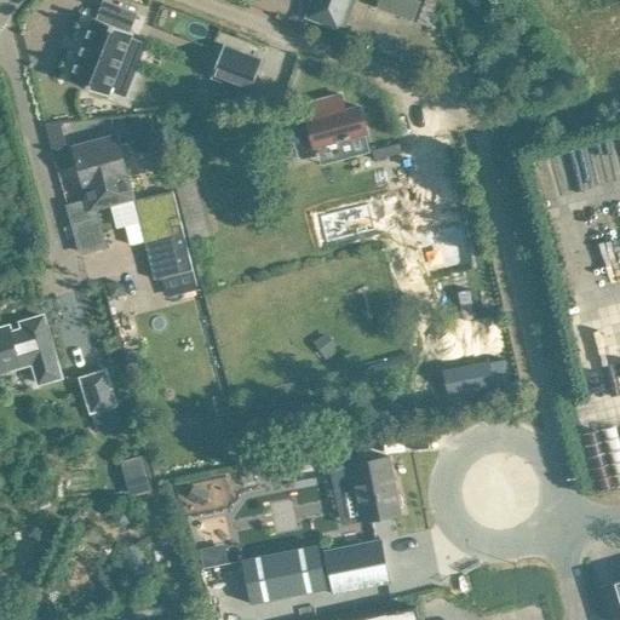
[(348,0),(315,0),(309,16),(338,27),(348,0)]
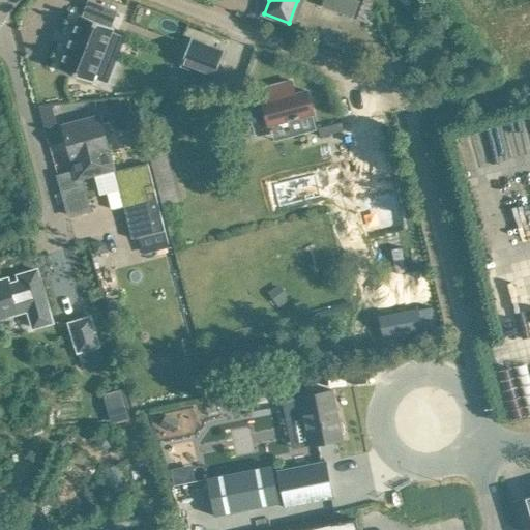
[(323,0),(322,6),(354,18),(359,0),(323,0)]
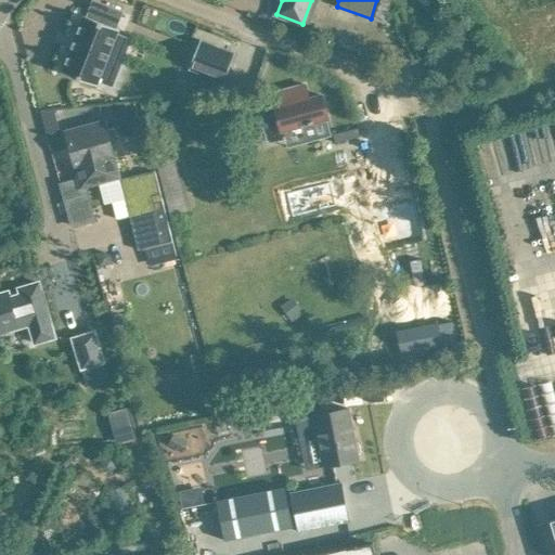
[(84,15),(62,72),(98,86),(111,53),(124,57),(131,39),(117,35),(119,29),(116,28),(121,12),(93,1),(87,17),(84,15)]
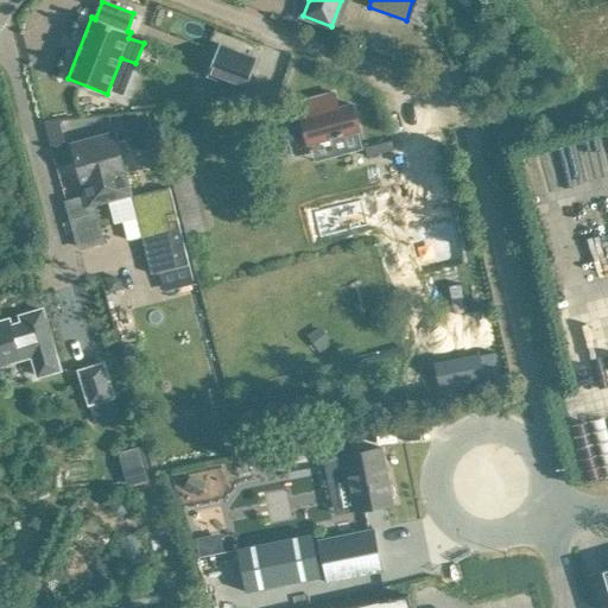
[(220,45),(209,74),(245,88),(255,59),(220,45)]
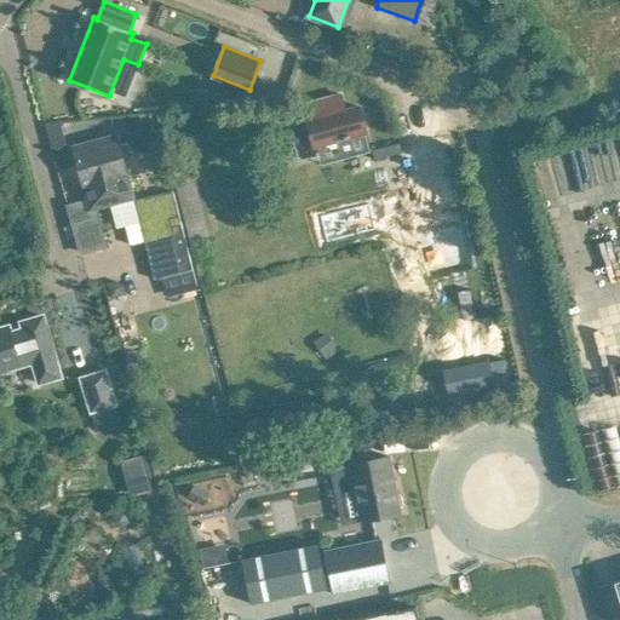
[(317,145),(367,132),(360,107),(345,110),(340,95),(303,104),(305,113),(290,116),(299,156),(303,159),(315,155),(319,151),(317,145)]
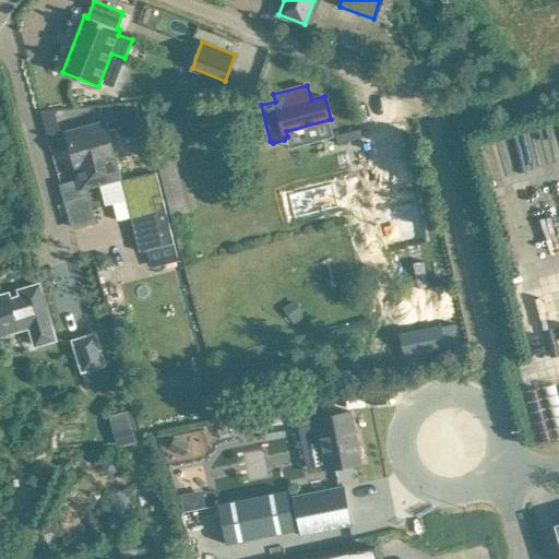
[(55,111),(42,115),(45,127),(58,123),(55,111)]
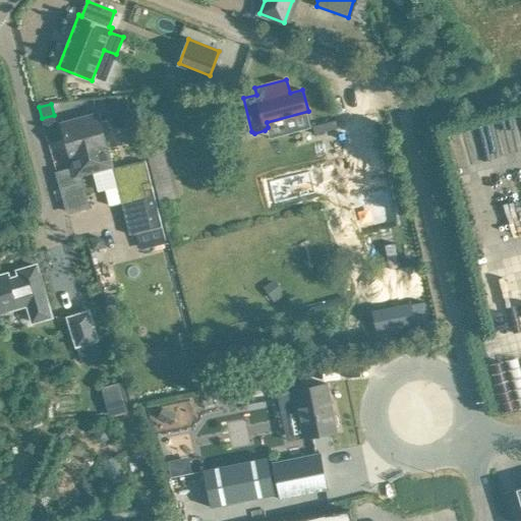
[(99,113),(62,123),(75,176),(93,172),(98,191),(105,189),(118,186),(113,169),(113,167),(105,136),(109,135),(111,131),(109,124),(105,121),(101,122),(99,113)]
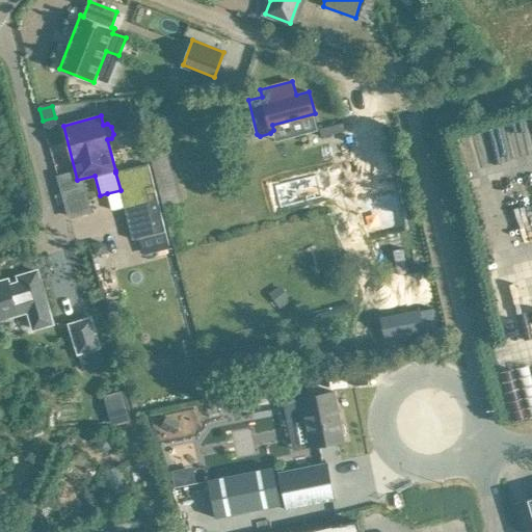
[(184,202),(170,148),(150,154),(164,208),(184,202)]
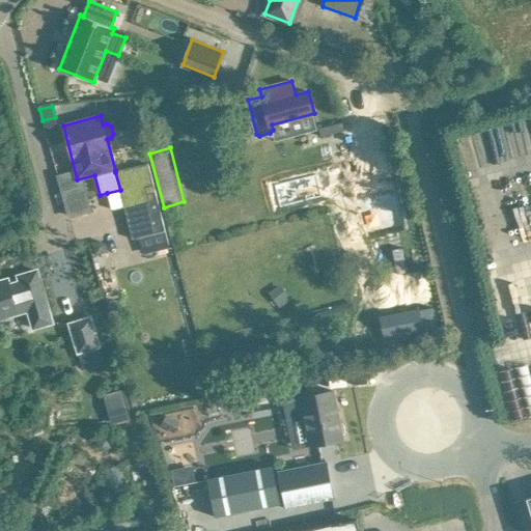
[(120,190),(107,193),(111,210),(124,206),(133,239),(143,236),(155,233),(166,230),(148,164),(115,172),(120,190)]
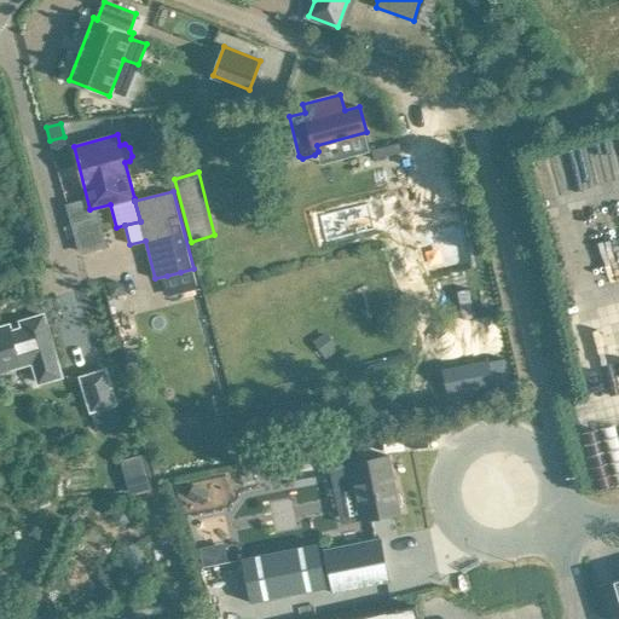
[(117,281),(108,283),(111,299),(127,294),(125,285),(117,281)]
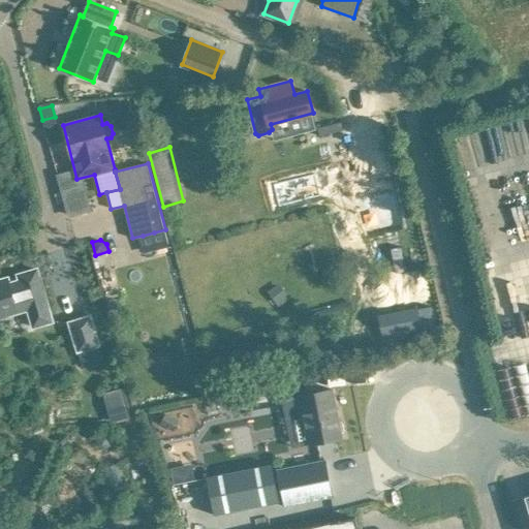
[(0,277),(0,318),(27,311),(32,329),(55,322),(38,267),(16,273),(18,279),(10,280),(9,275),(0,277)]
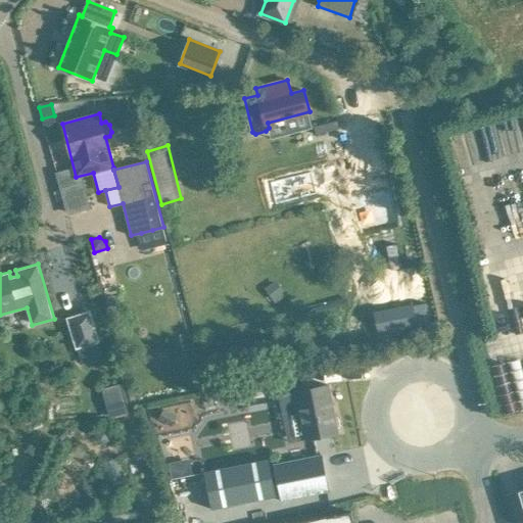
[(426,307),(388,318),(395,339),(433,330),(426,307)]
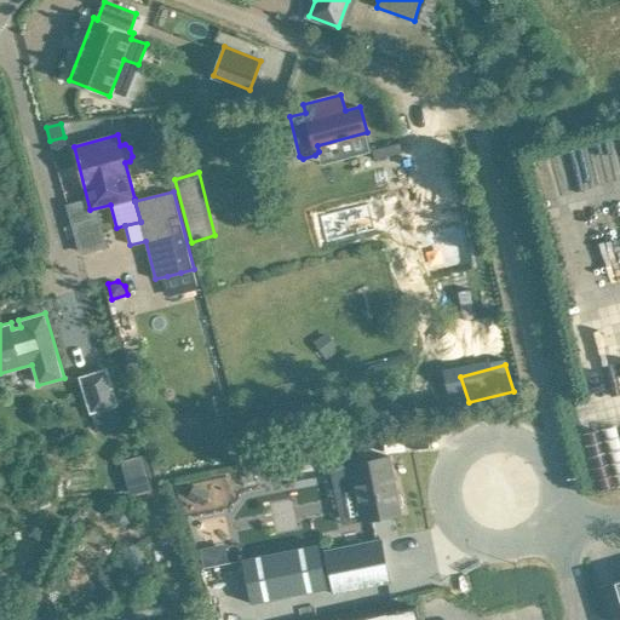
[(107,367),(79,375),(91,413),(95,425),(120,417),(116,406),(119,405),(107,367)]
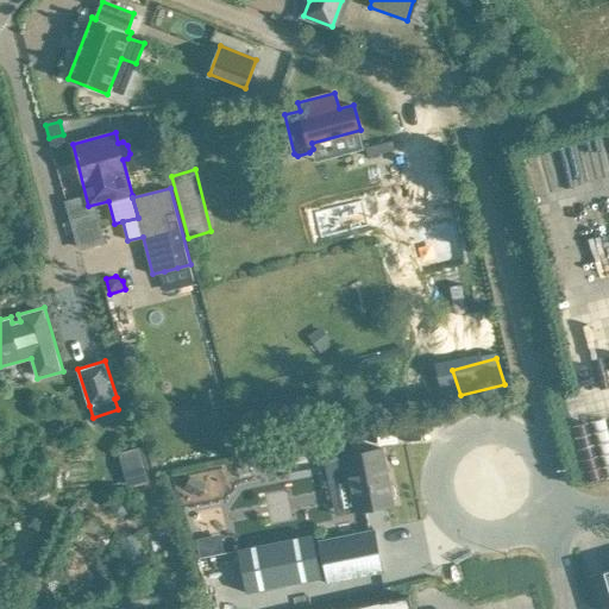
[(196,407),(173,413),(176,424),(199,419),(196,407)]
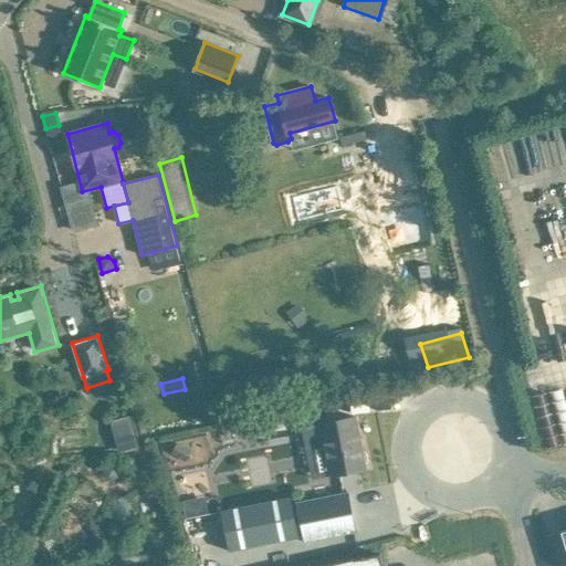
[(303,427),(306,447),(324,443),(331,475),(366,469),(365,463),(368,461),(366,452),(363,451),(355,417),(303,427)]
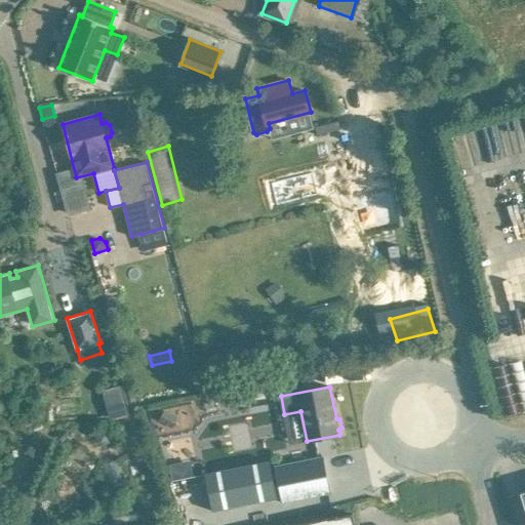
[(105,432),(93,437),(95,442),(104,445),(109,443),(105,432)]
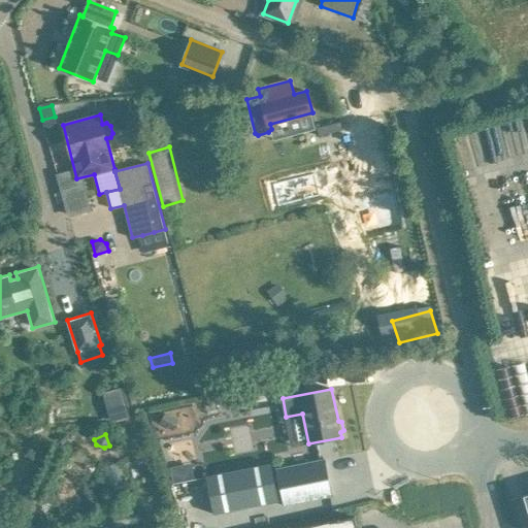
[(325,459),(276,469),(284,505),(332,495),(325,459)]
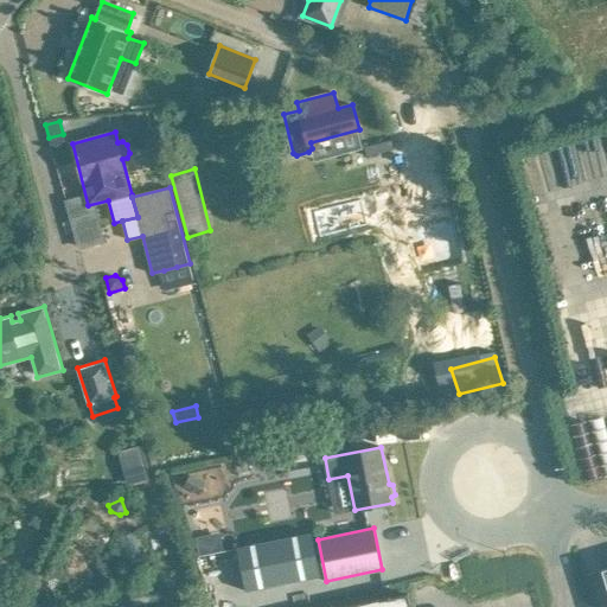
[(311,531),(237,547),(246,589),(319,574),(311,531)]
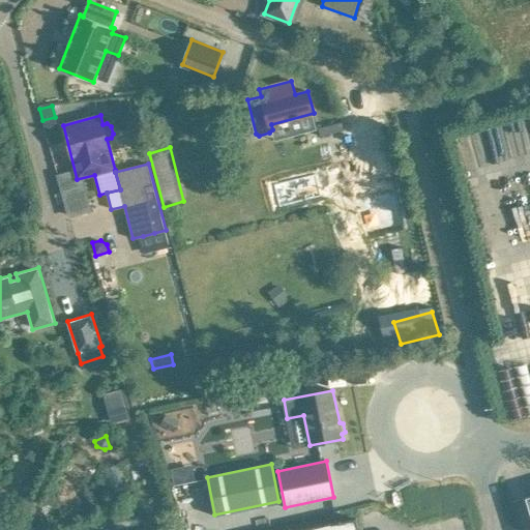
[(192,471),(173,475),(175,484),(194,480),(192,471)]
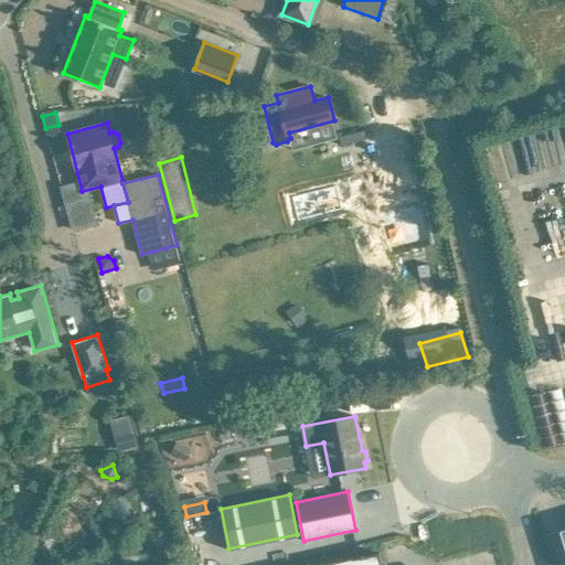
[(382,564),(380,553),(323,564),(382,564)]
